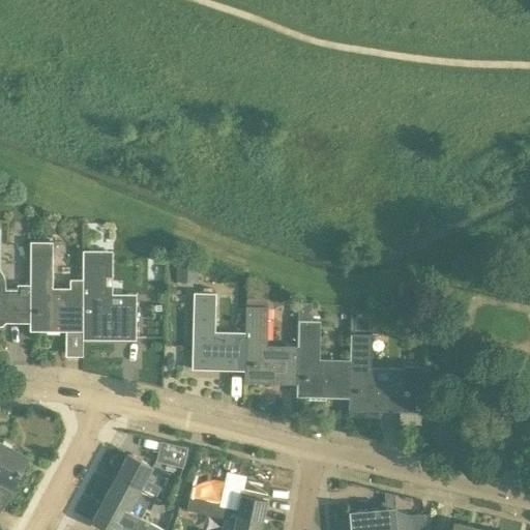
[(82,263),(82,280),(82,293),(83,294),(83,331),(82,331),(82,340),(83,340),(136,340),(136,302),(104,301),(105,263),(105,238),(100,236),(98,231),(83,226),(82,263)]
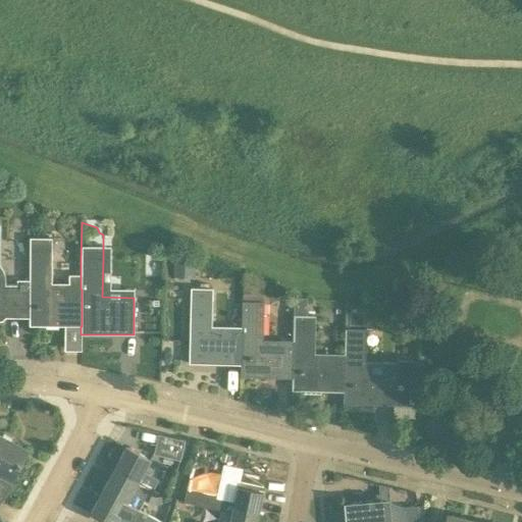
[(30,318),(29,318),(29,326),(64,326),(64,351),(82,351),(82,334),(81,334),(81,326),(82,326),(82,290),(81,289),(81,275),(68,275),(68,282),(50,282),(51,251),(51,239),(30,238),(30,251),(29,280),(30,280),(30,318)]
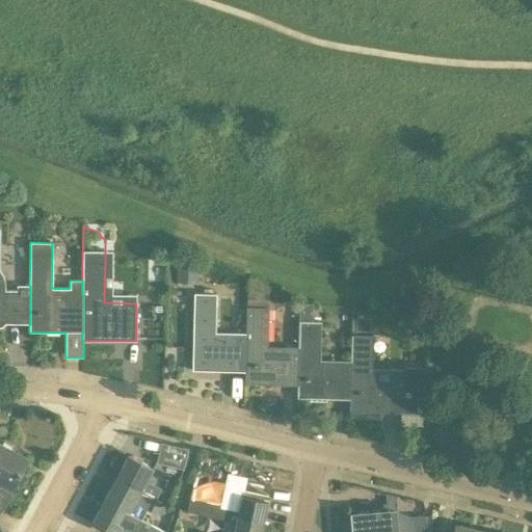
[(198,268),(177,268),(177,284),(198,284),(198,268)]
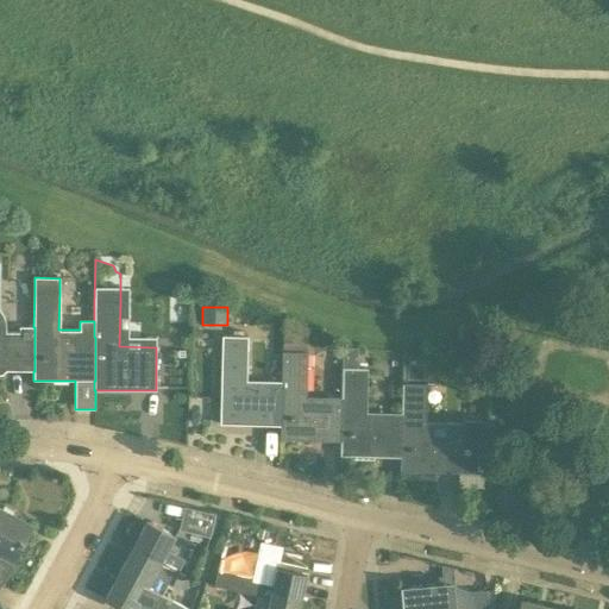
[(0,370),(33,371),(35,371),(35,327),(33,327),(0,326),(0,370)]
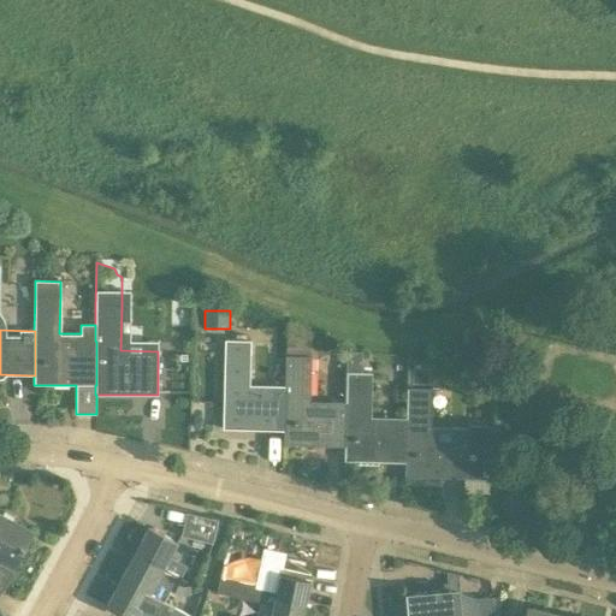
[(285,386),(284,386),(249,385),(249,341),(225,339),(223,430),(284,431),(285,386)]
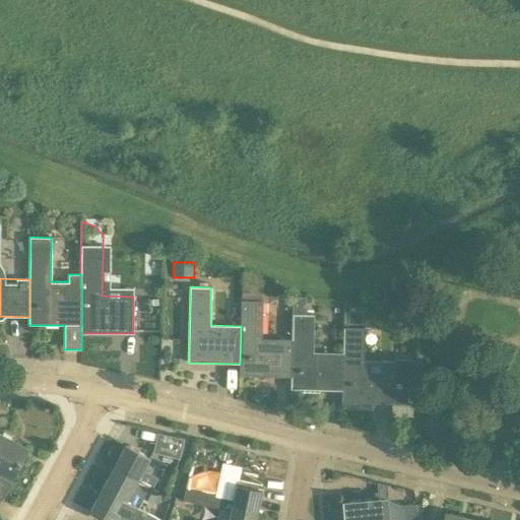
[(240,364),(239,376),(290,377),(290,376),(291,339),(261,338),(262,301),(241,301),(240,326),(241,326),(240,364)]
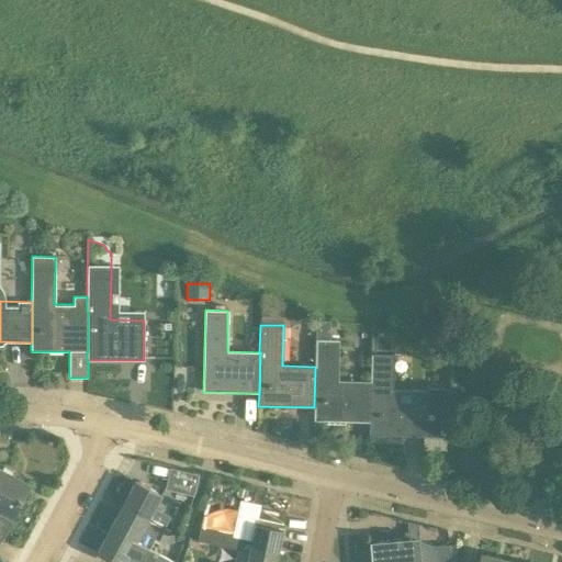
[(372,334),(373,346),(392,345),(391,334),(372,334)]
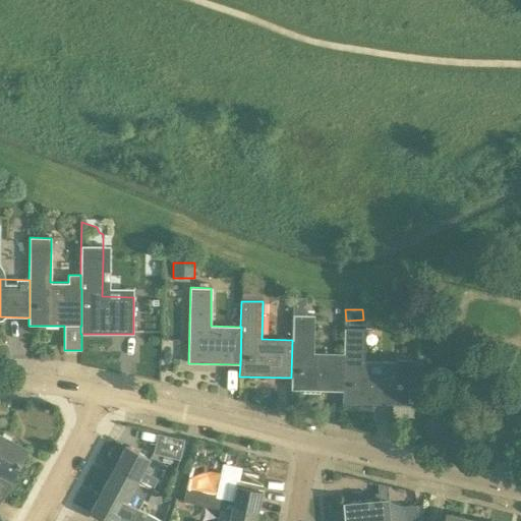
[(291,377),(291,378),(290,390),(342,391),(343,391),(344,353),(343,353),(312,352),(313,313),(292,313),(291,339),(292,339),(292,340),(291,377)]
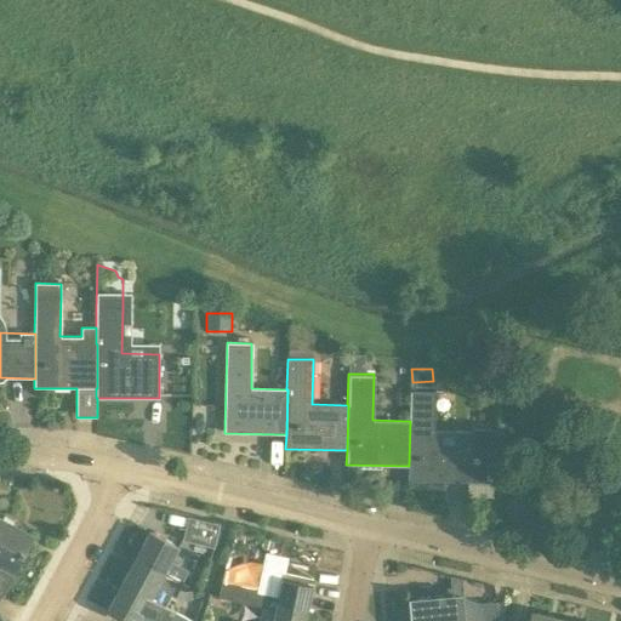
[(409,466),(408,466),(408,480),(471,482),(496,483),(496,429),(471,428),(471,432),(434,431),(434,391),(410,391),(409,421),(410,421),(409,466)]
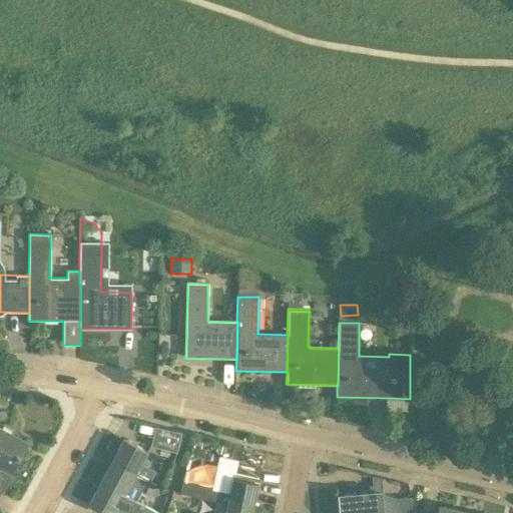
[(179,434),(156,428),(151,446),(174,452),(179,434)]
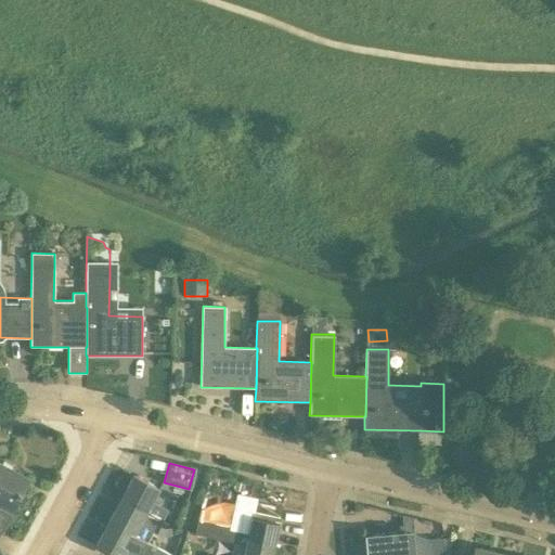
[(2,464),(0,468),(0,504),(0,505),(0,533),(30,478),(2,464)]
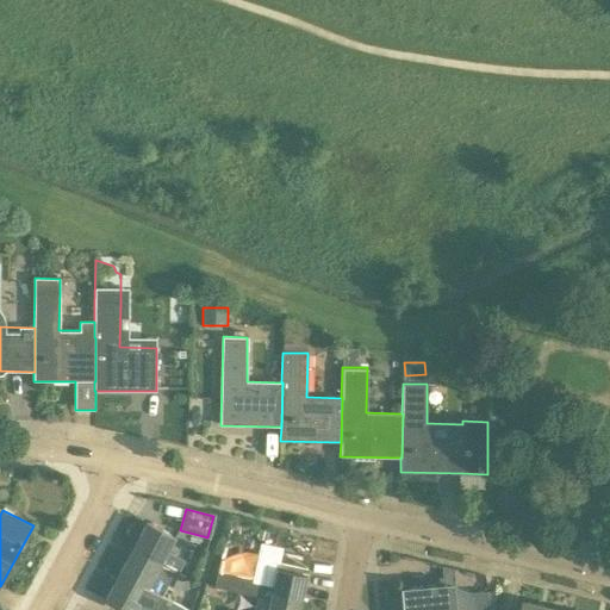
[(161,564),(161,562),(174,537),(147,522),(132,548),(161,564)]
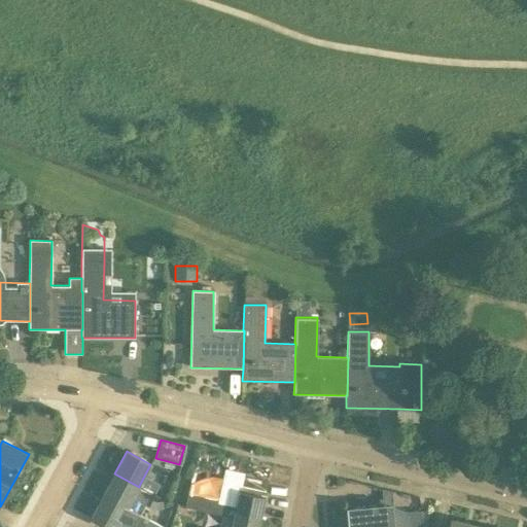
[(244,477),(244,476),(248,460),(234,457),(230,473),(244,477)]
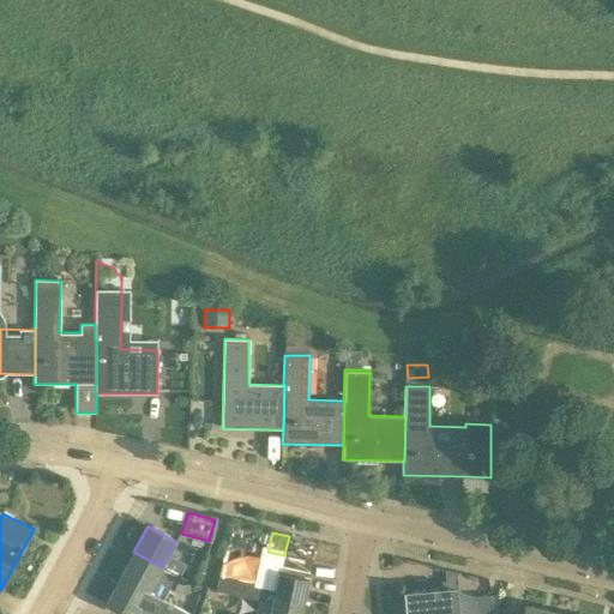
[(133,552),(120,577),(163,601),(163,600),(170,588),(181,594),(188,581),(162,566),(162,567),(133,552)]
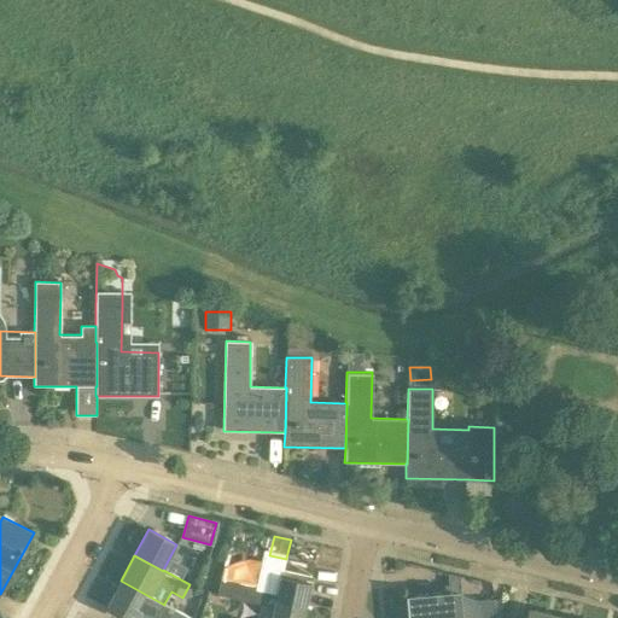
[(262,593),(256,592),(257,584),(233,578),(235,569),(223,566),(217,595),(260,604),(260,605),(304,614),(310,583),(314,564),(286,558),(286,559),(278,594),(263,590),(262,593)]
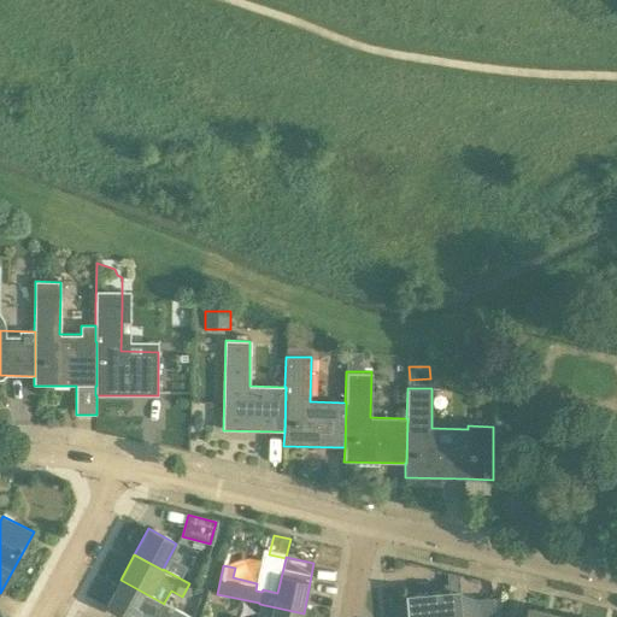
[(164,604),(121,580),(106,606),(127,616),(137,616),(142,607),(159,616),(189,616),(164,603),(164,604)]
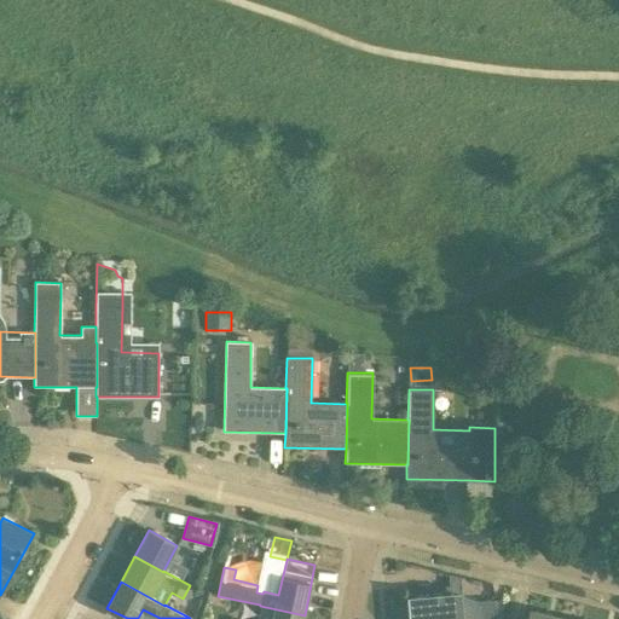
[(411,618),(461,618),(460,593),(410,597),(411,618)]
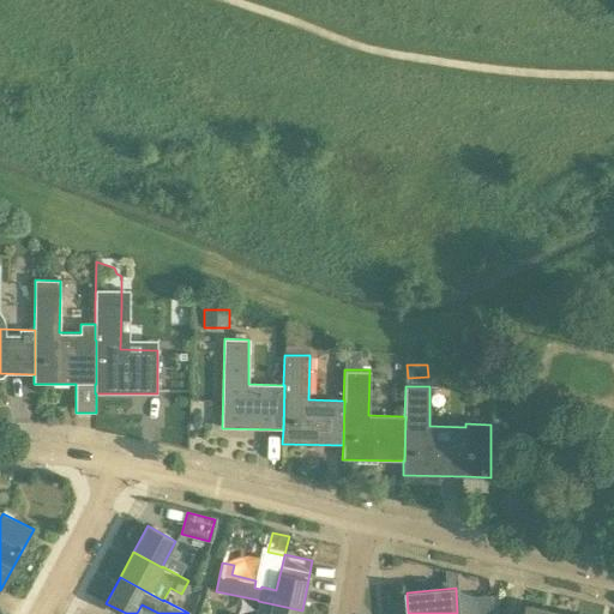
[(491,613),(489,596),(475,597),(475,613),(491,613)]
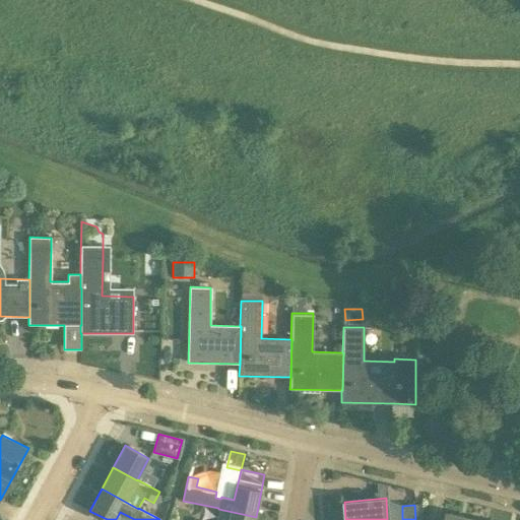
[(215,519),(254,519),(256,517),(218,509),(215,519)]
